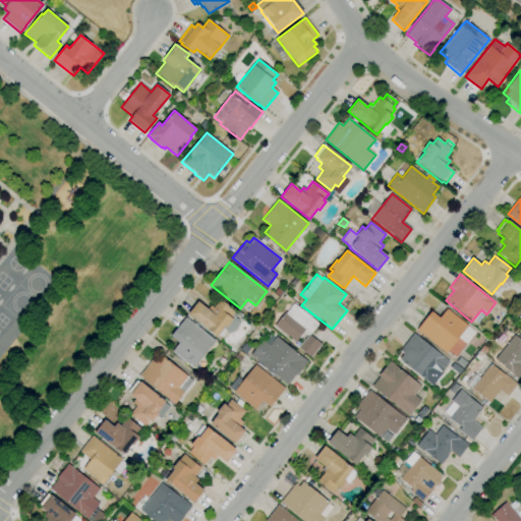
[(217,337),(187,314),(197,301),(208,309),(211,305),(213,307),(220,298),(236,311),(231,317),(233,320),(226,328),(225,327),(217,337)]
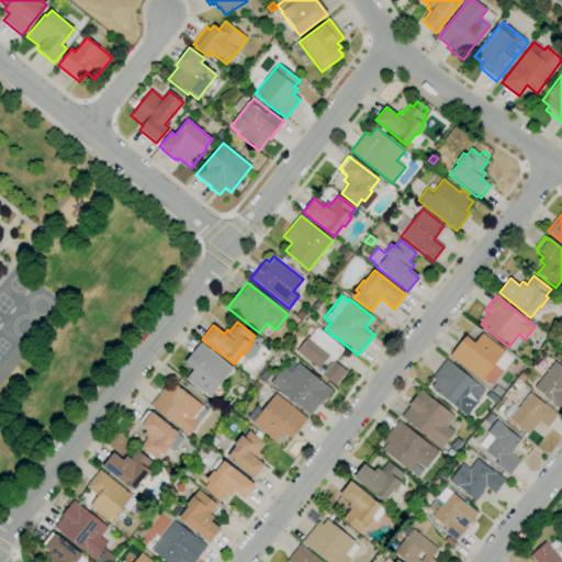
[(335,386),(322,374),(332,362),(327,358),(317,370),(295,351),(307,336),(308,337),(316,327),(344,349),(334,361),(347,371),(335,386)]
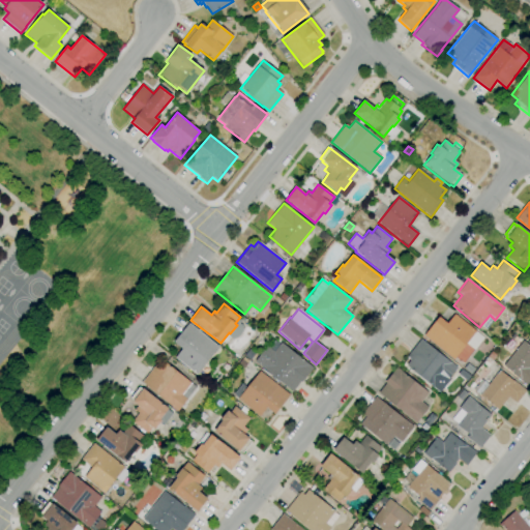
[(453,360),(423,335),(438,317),(446,323),(453,314),(476,331),(453,360)]
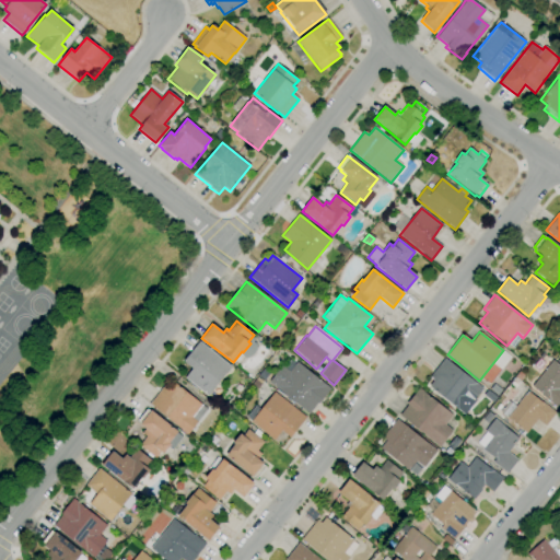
[(207,396),(185,378),(191,369),(184,362),(199,341),(231,366),(207,396)]
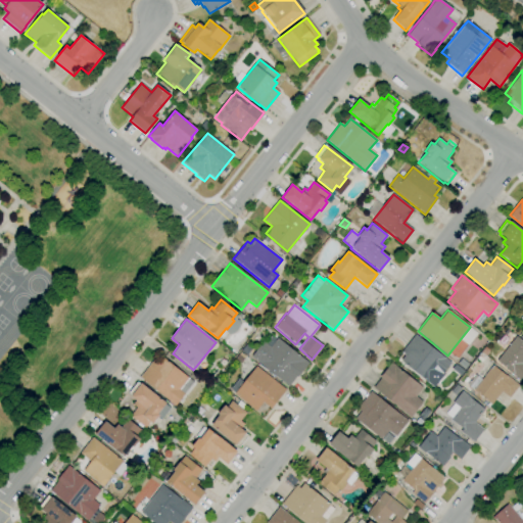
[(433,387),(400,362),(406,354),(401,351),(415,334),(450,363),(443,372),(444,373),(433,387)]
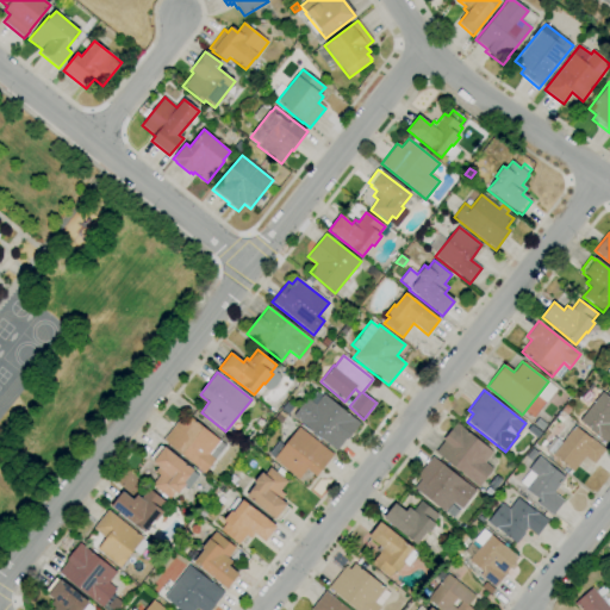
[(337,450),(292,416),(306,398),(309,399),(316,391),(322,397),(323,394),(359,422),(337,450)]
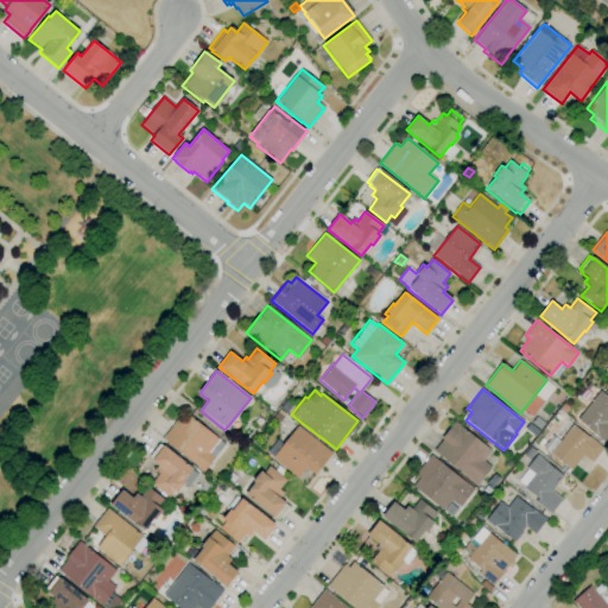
[(607,442),(607,444),(577,420),(600,391),(607,397),(607,442)]
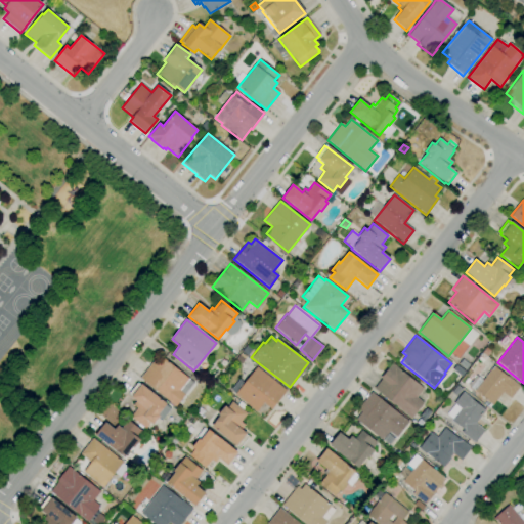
[(481,363),(477,359),(481,355),(485,358),(481,363)]
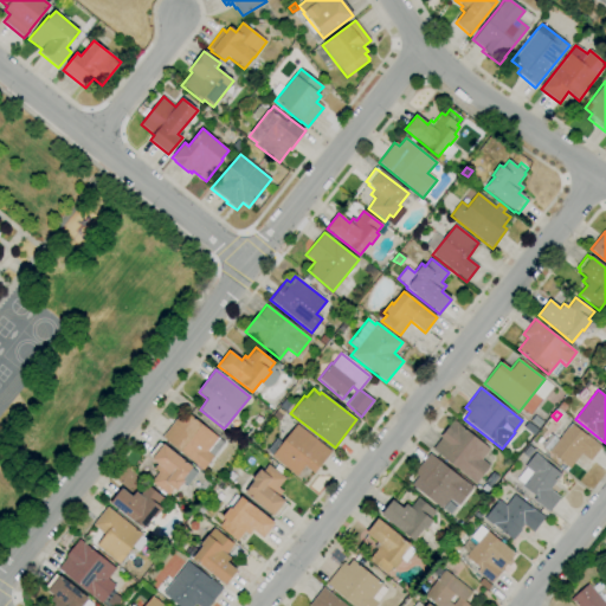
[(205,471),(194,464),(195,463),(162,437),(178,417),(182,420),(187,413),(218,438),(207,451),(216,458),(205,471)]
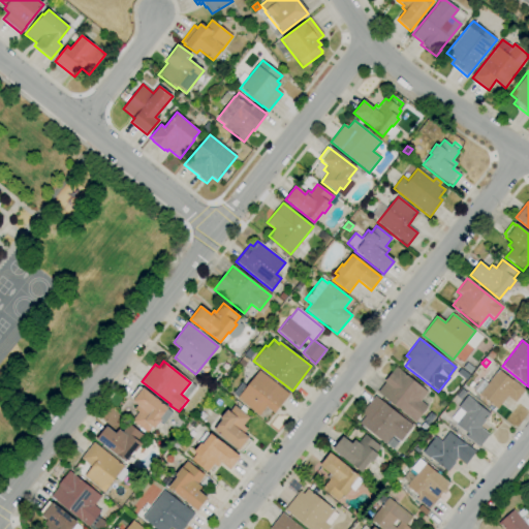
[(415,423),(377,392),(384,382),(383,381),(396,367),(427,393),(419,401),(427,407),(415,423)]
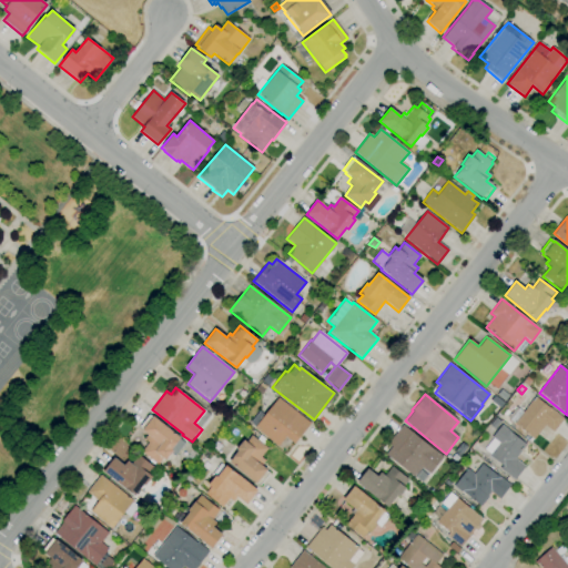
[(277,447),(253,428),(277,397),(310,423),(294,443),(285,436),(277,447)]
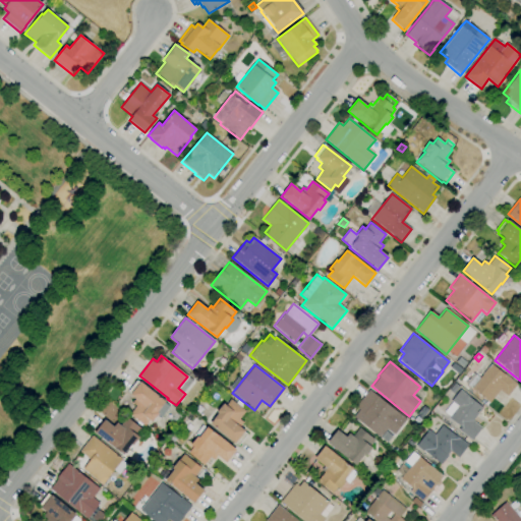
[(488,404),(470,389),(490,364),(504,374),(504,373),(517,385),(507,397),(500,391),(488,404)]
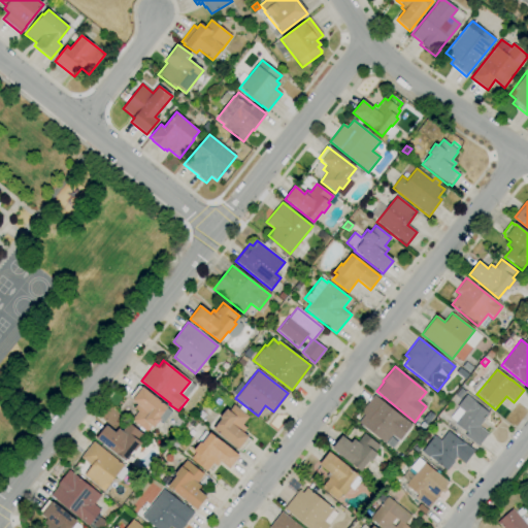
[(146,432),(131,421),(138,411),(134,408),(138,403),(130,396),(138,386),(141,388),(142,387),(167,407),(159,418),(161,419),(154,428),(152,426),(146,432)]
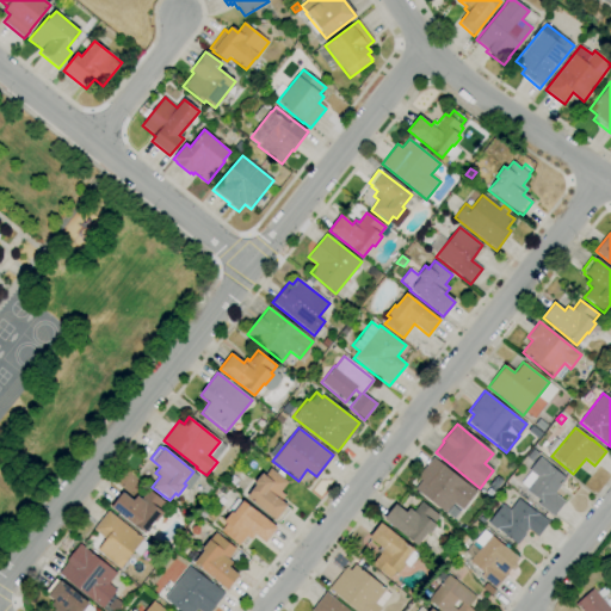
[(531,462),(526,458),(532,450),(537,454),(531,462)]
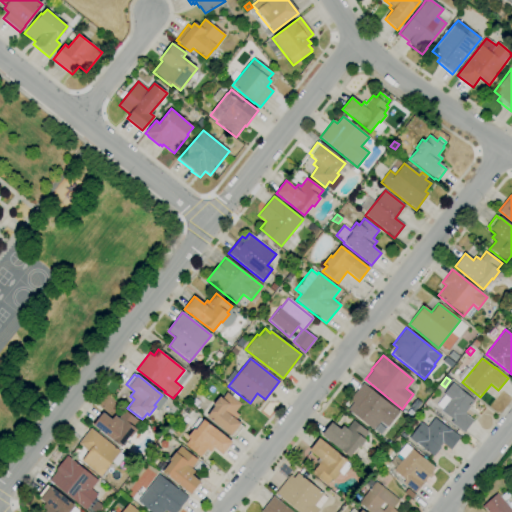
[(374,430),(347,409),(352,403),(349,400),(363,383),(399,412),(387,427),(380,422),(374,430)]
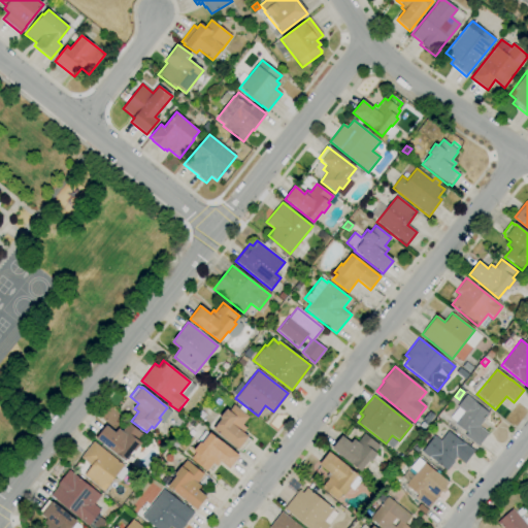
[(477,447),(464,435),(466,433),(454,424),(464,413),(457,406),(466,395),(489,414),(479,426),(488,434),(477,447)]
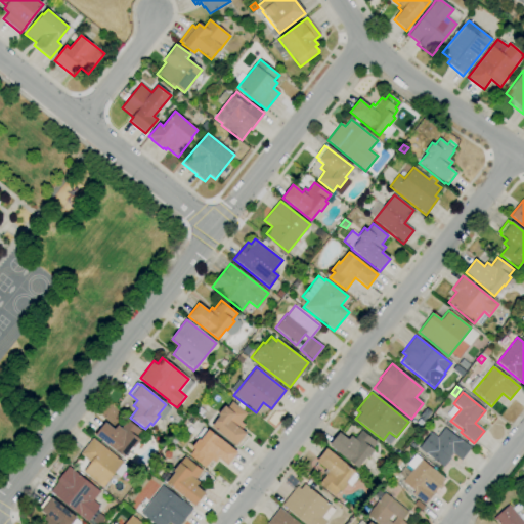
[(239,448),(212,426),(219,416),(217,415),(224,405),(227,407),(231,402),(247,413),(239,423),(244,425),(241,429),(247,433),(246,434),(249,437),(239,448)]
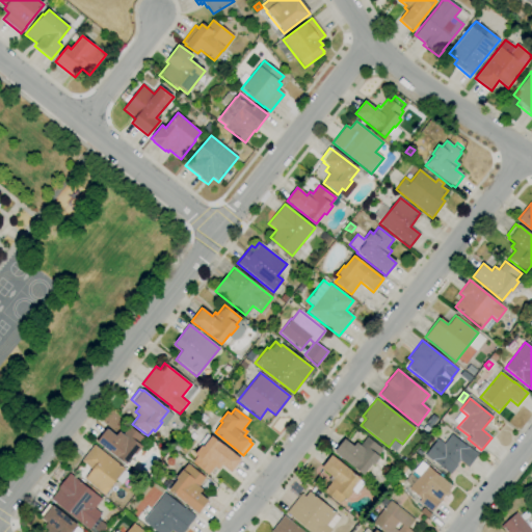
[(126,464),(97,442),(106,428),(115,435),(118,432),(124,435),(130,427),(144,440),(140,445),(142,447),(136,455),(134,454),(126,464)]
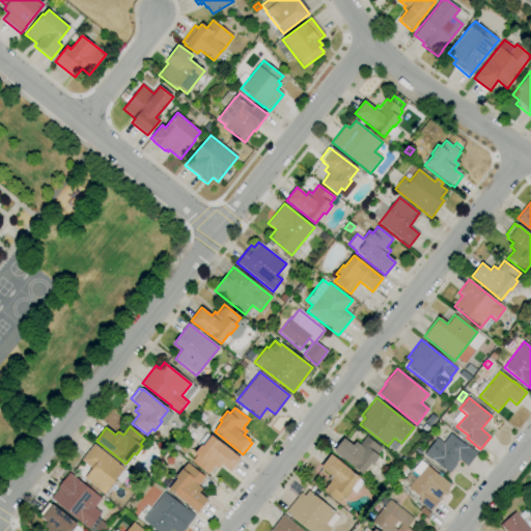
[(207,474),(192,462),(196,455),(194,453),(202,444),(199,442),(206,434),(210,437),(211,436),(241,458),(230,472),(220,464),(217,468),(215,466),(207,474)]
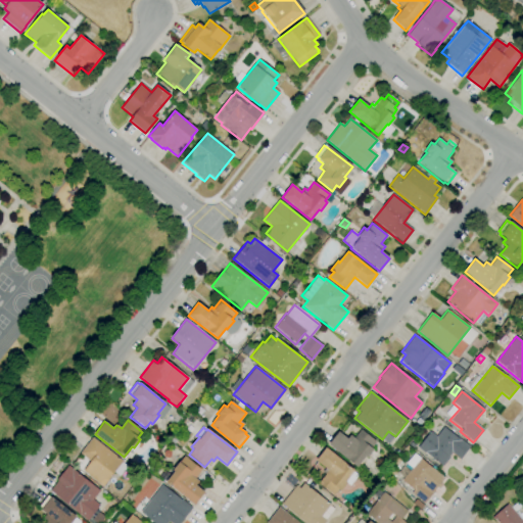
[(442,467),(425,453),(417,447),(430,431),(436,436),(443,427),(469,447),(460,460),(452,453),(447,457),(449,458),(442,467)]
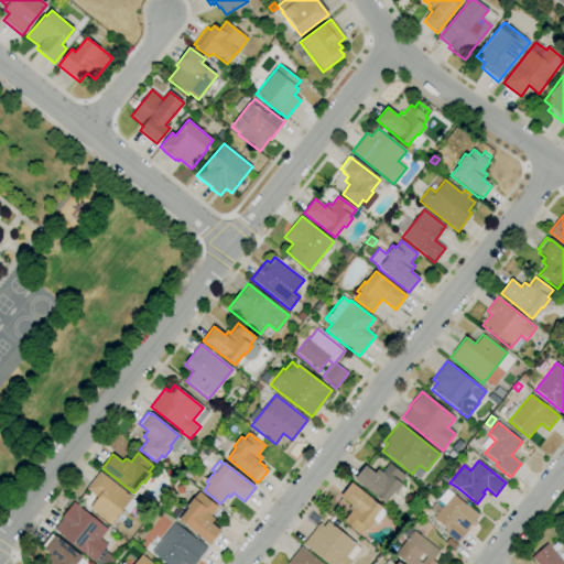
[(384,503),(354,479),(365,466),(375,474),(378,469),(381,473),(389,463),(405,476),(400,483),(403,485),(396,494),(394,492),(384,503)]
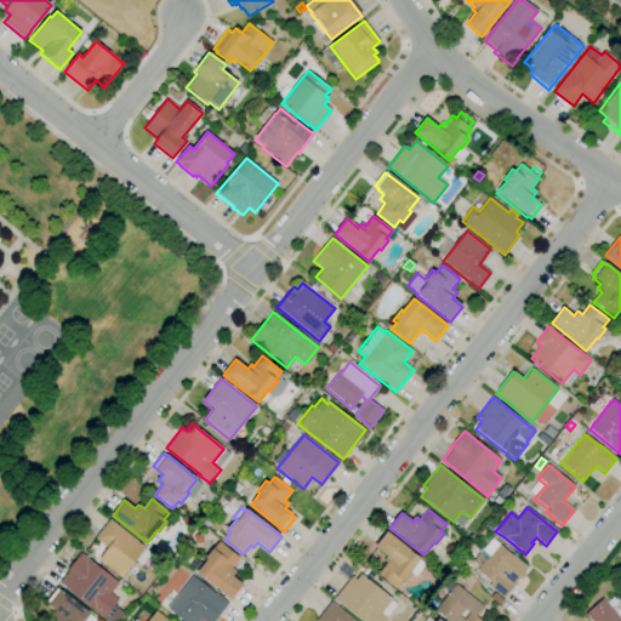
[(121,577),(98,559),(107,548),(95,539),(109,519),(144,547),(121,577)]
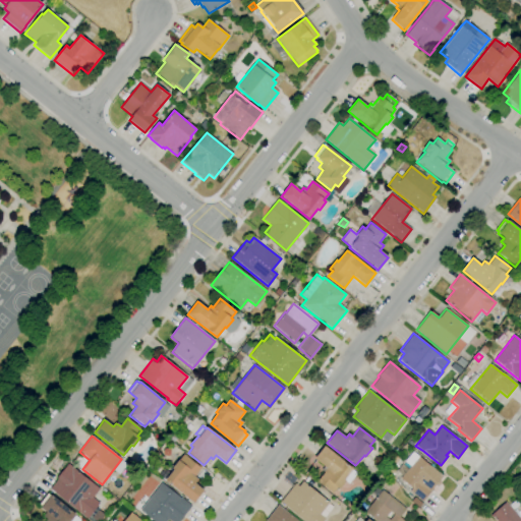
[(333,494),(317,481),(324,472),(321,470),(324,466),(314,459),(325,446),(353,468),(358,472),(348,483),(346,481),(340,489),(337,487),(333,494)]
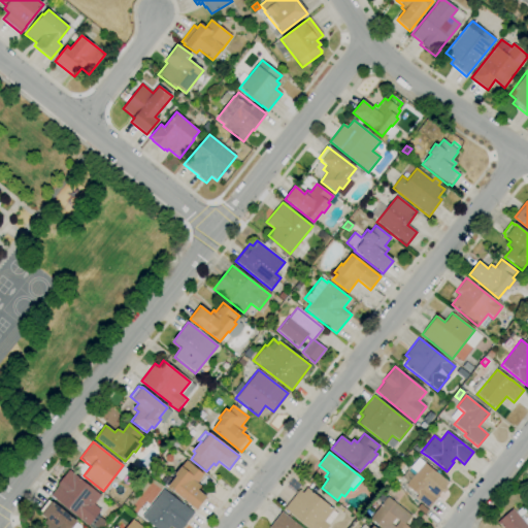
[(428,508),(415,498),(417,495),(405,485),(416,472),(409,467),(418,458),(449,483),(437,495),(438,496),(428,508)]
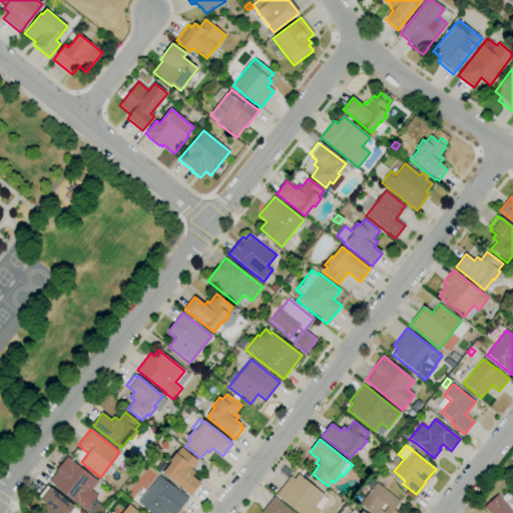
[(190,495),(162,473),(170,463),(169,461),(175,453),(176,453),(180,447),(198,460),(191,469),(194,472),(191,476),(200,482),(190,495)]
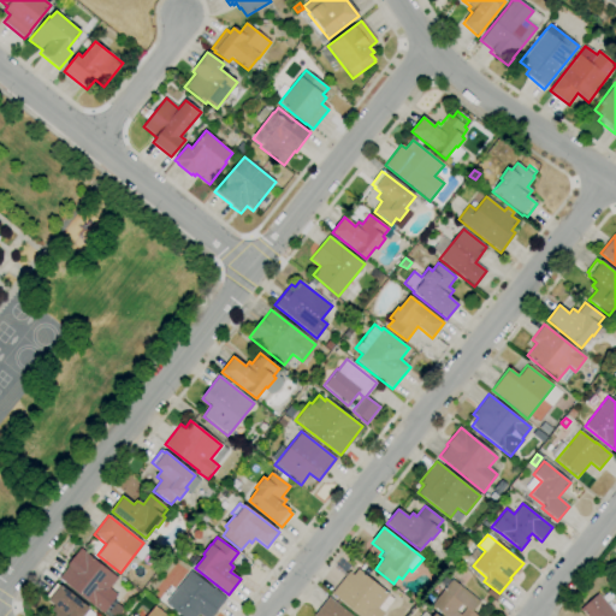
[(102,614),(59,578),(69,566),(67,564),(81,549),(117,578),(108,588),(117,596),(102,614)]
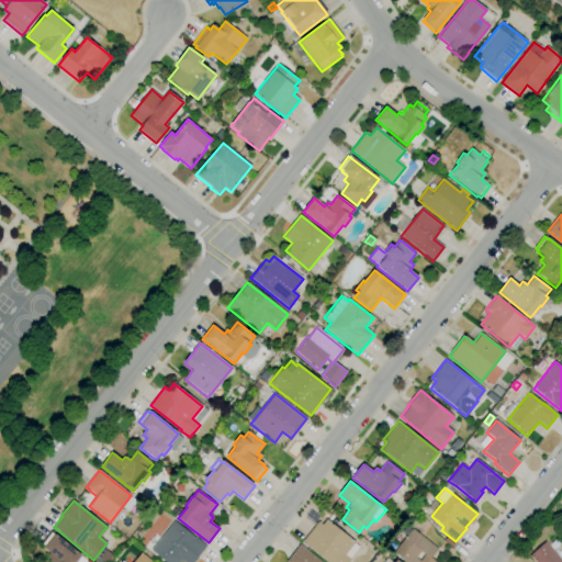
[(348,561),(327,561),(302,541),(318,521),(323,525),(327,519),(356,542),(355,543),(359,547),(349,559),(351,559),(348,561)]
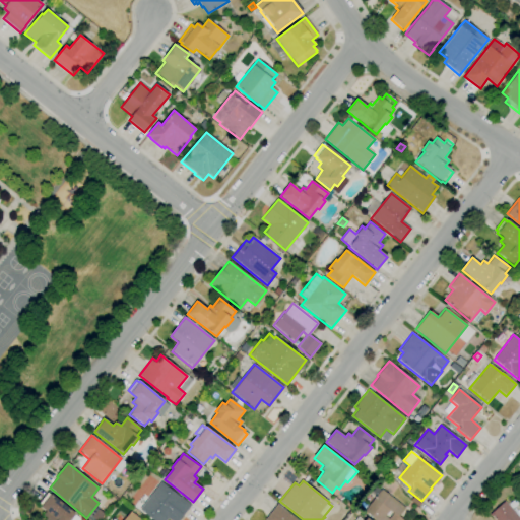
[(167,519),(153,519),(140,509),(160,481),(190,505),(178,519),(169,519),(168,519),(167,519)]
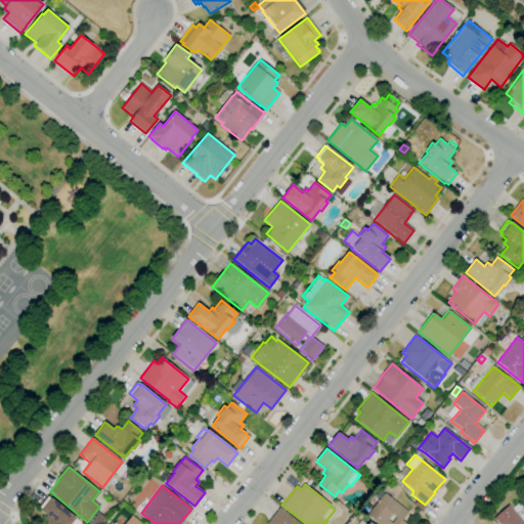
[(379,523),(366,514),(385,492),(408,512),(401,520),(405,523),(379,523)]
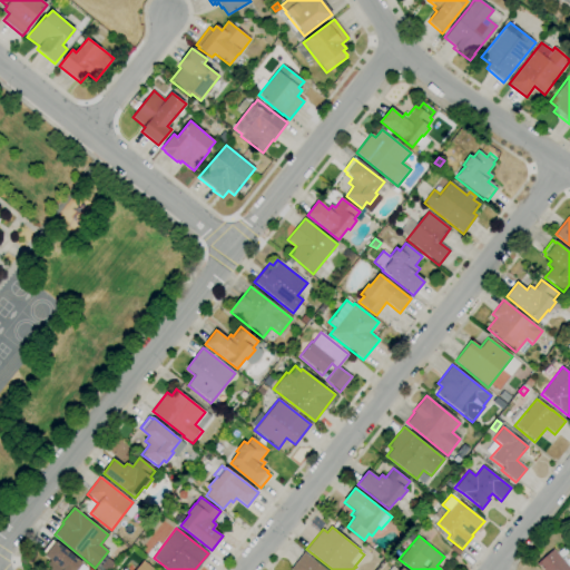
[(50,569),(51,569),(47,564),(51,559),(42,552),(51,540),(55,543),(57,541),(84,563),(78,569),(50,569)]
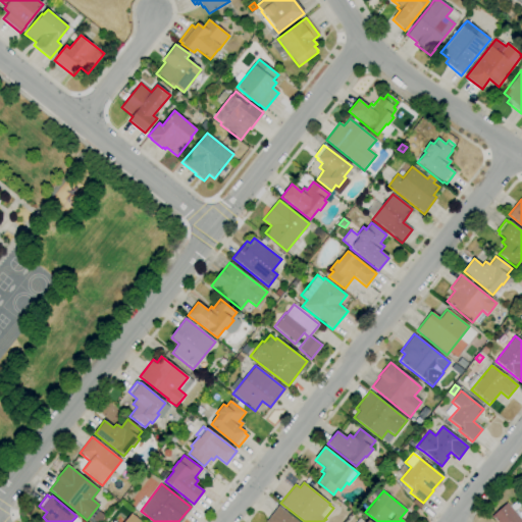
[(494,521),(490,517),(506,504),(521,520),(521,521),(494,521)]
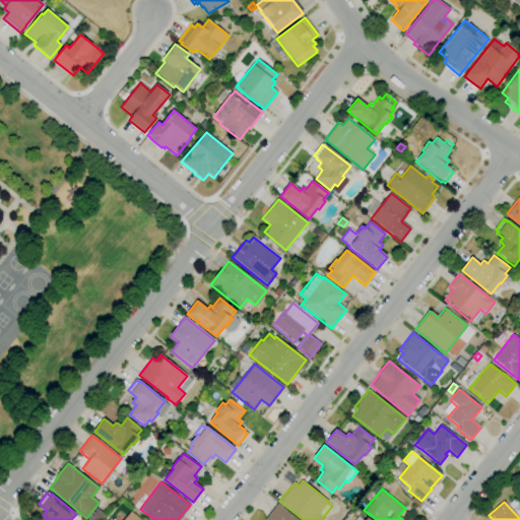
[(265,519),(277,504),(298,519),(265,519)]
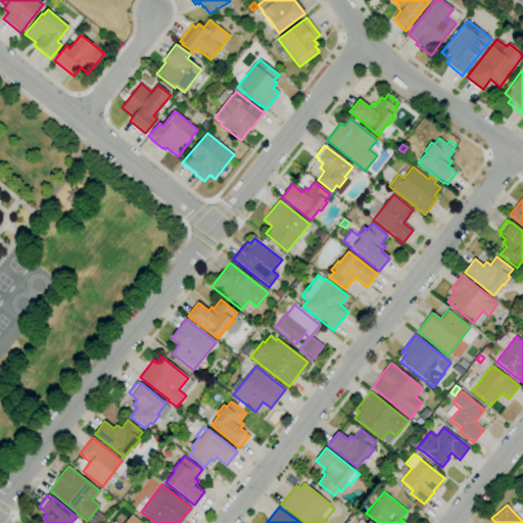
[(113,522),(114,522),(115,522),(124,522),(132,514),(142,522),(113,522)]
